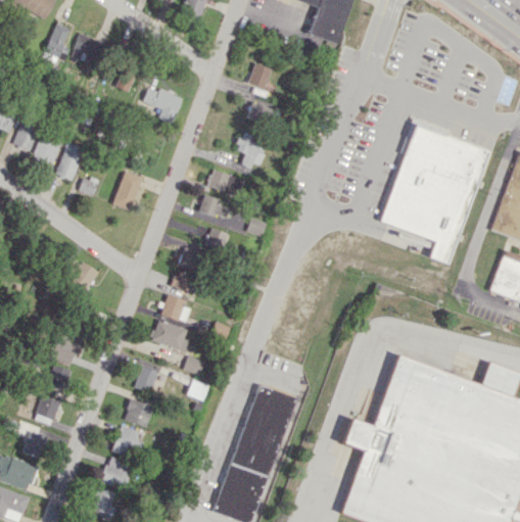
[(14,0),(13,1),(45,18),(55,0),(14,0)]
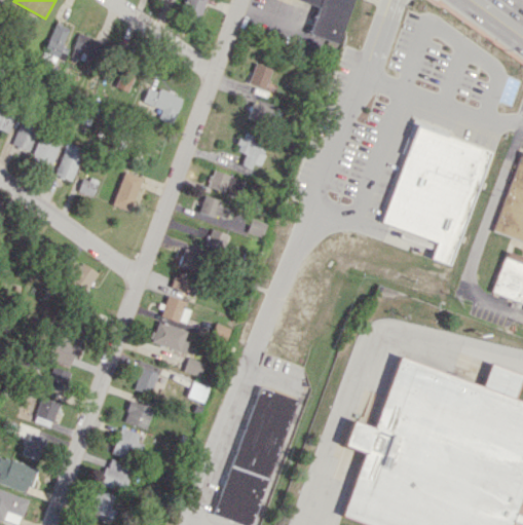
[(201,19),(208,0),(187,0),(183,12),(201,19)]
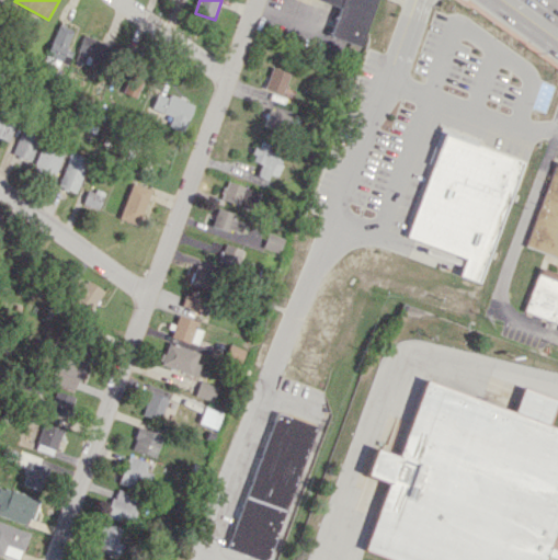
[(377,0),(320,0),(341,7),(331,38),(363,48),(377,0)]
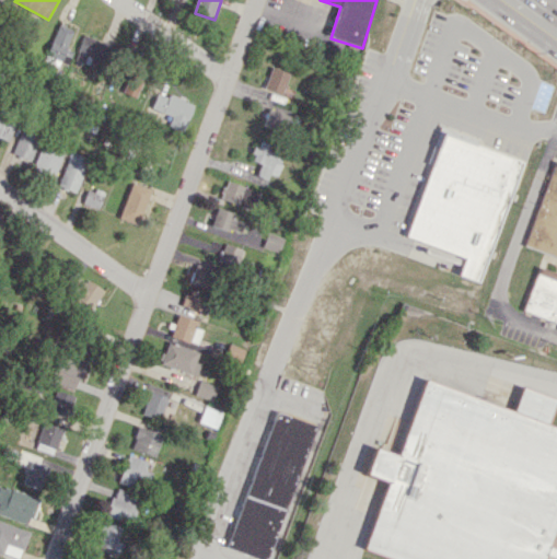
[(76,31),(61,24),(45,61),(60,67),(76,31)]
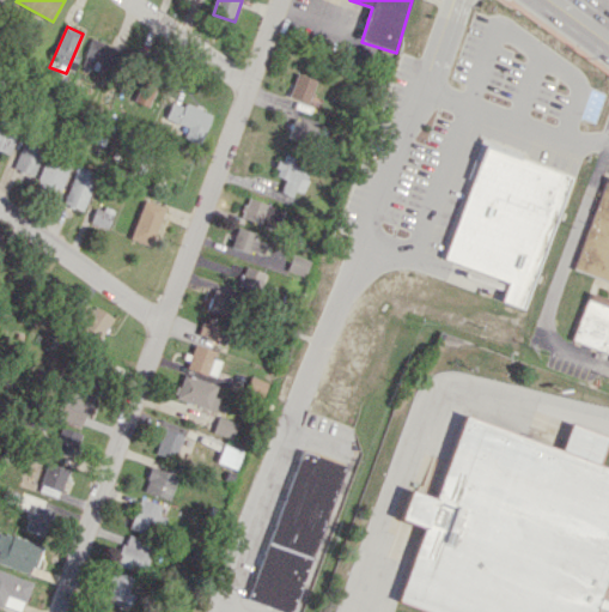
[(84,66),(105,73),(115,46),(93,38),(84,66)]
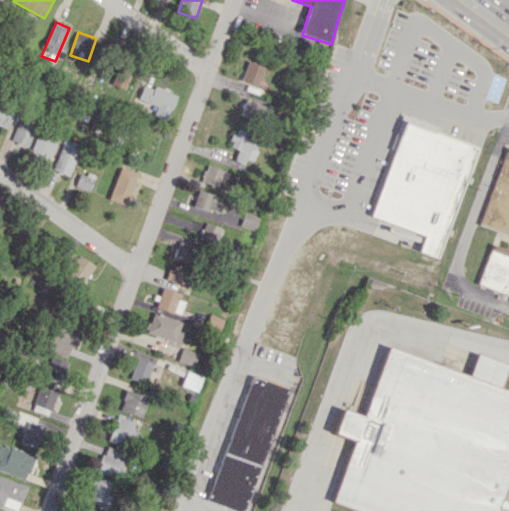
[(266,66),(249,62),(244,82),(261,86),(266,66)]
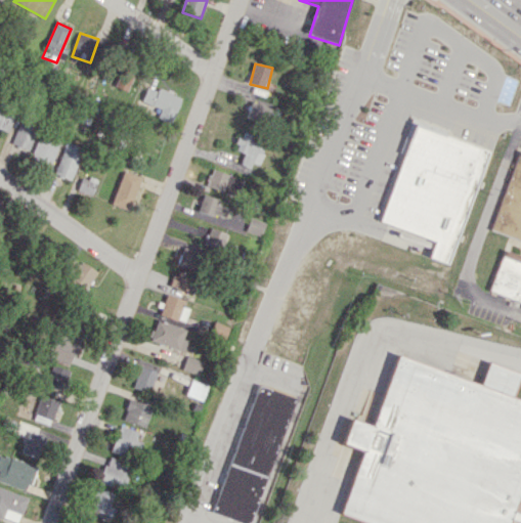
[(137,68),(124,64),(118,88),(131,91),(137,68)]
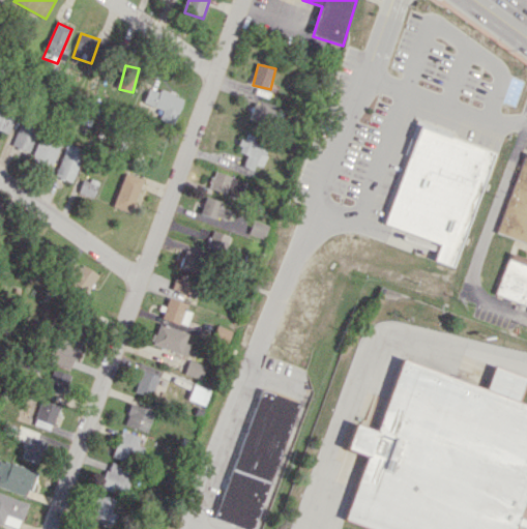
[(165,111),(162,119),(175,125),(185,99),(152,87),(146,103),(165,111)]
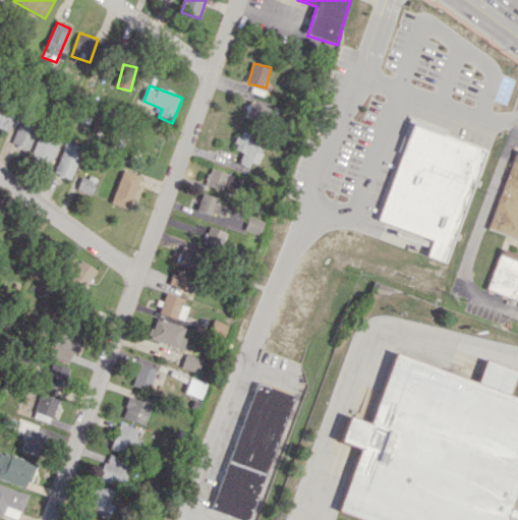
[(279,109),(250,104),(247,119),(276,124),(279,109)]
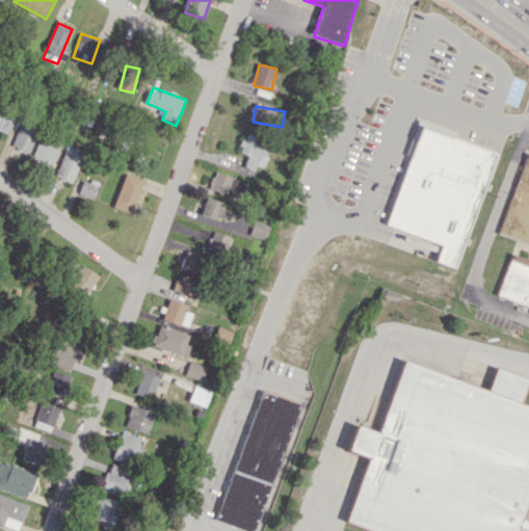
[(0,130),(10,135),(18,116),(0,108),(0,130)]
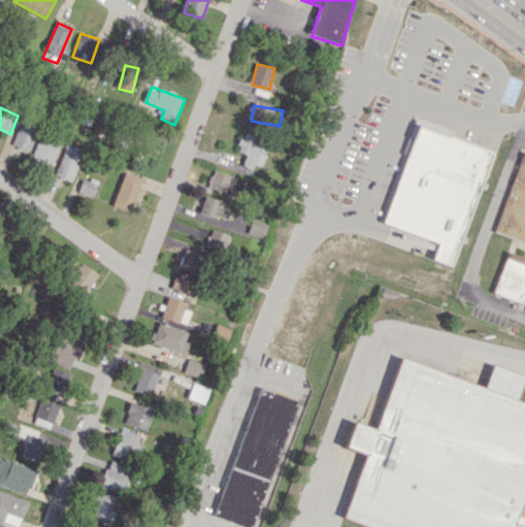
[(11,151),(29,158),(39,130),(22,124),(11,151)]
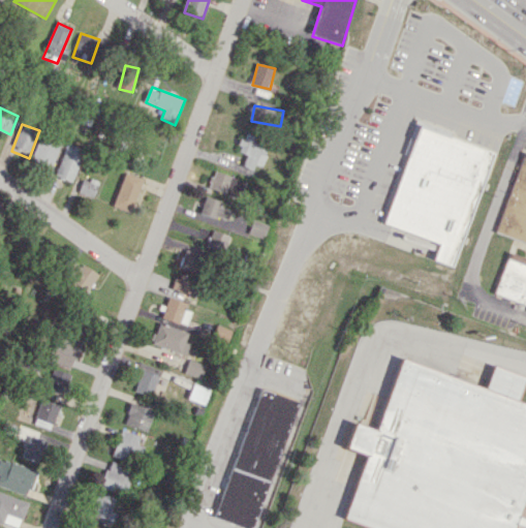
[(457,268),(494,151),(418,126),(385,225),(441,243),(436,260),(457,268)]
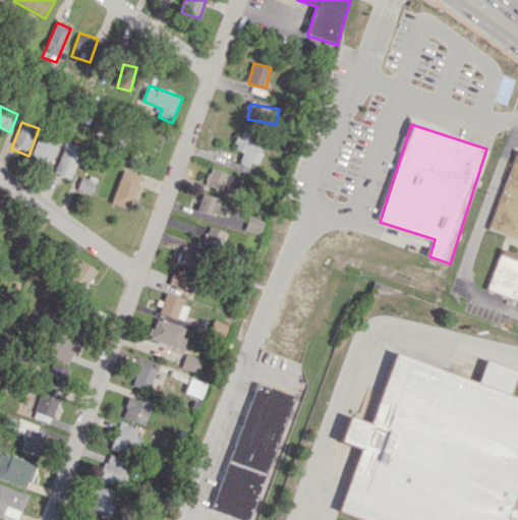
[(250,168),(253,160),(260,163),(269,141),(242,131),(235,150),(245,153),(240,164),(250,168)]
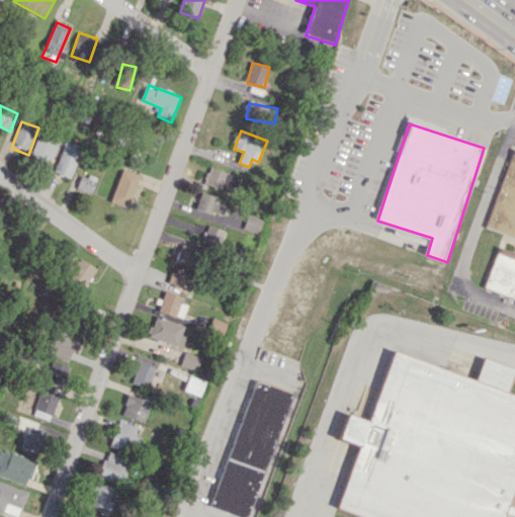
[(62,142),(43,133),(32,157),(51,165),(62,142)]
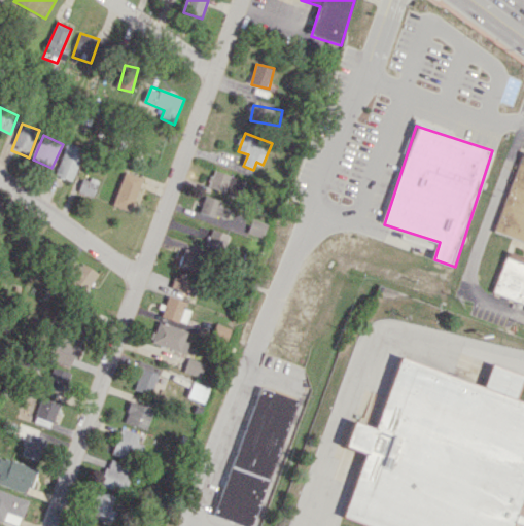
[(86,150),(69,143),(57,175),(73,181),(86,150)]
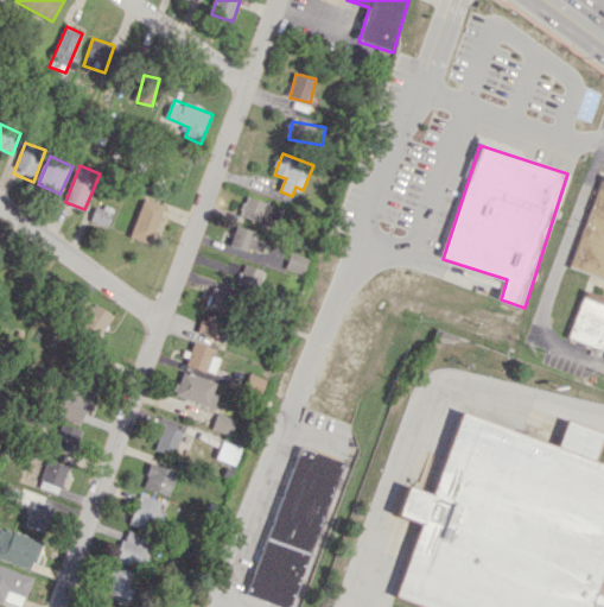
[(603,177),(572,269),(603,278),(603,177)]
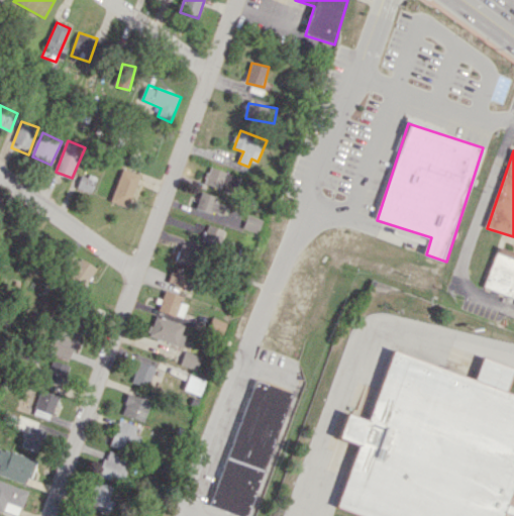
[(206,184),(233,194),(239,177),(212,167),(206,184)]
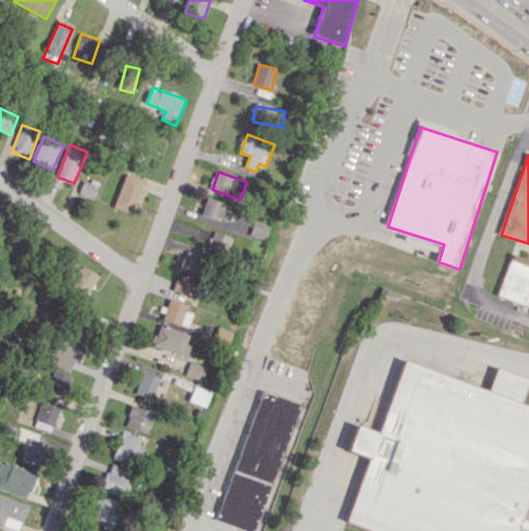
[(129,175),(116,207),(133,213),(147,181),(129,175)]
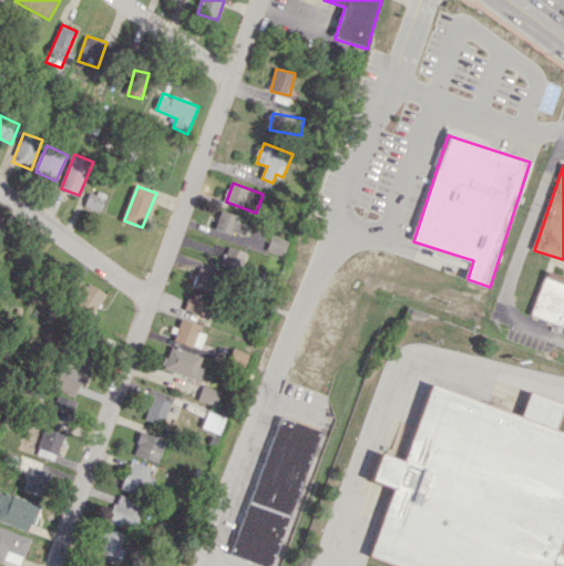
[(86,207),(102,213),(108,196),(92,191),(86,207)]
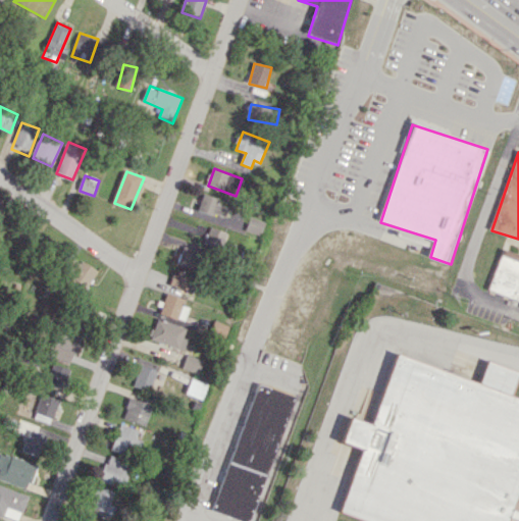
[(220,199),(204,194),(199,210),(226,218),(229,208),(219,205),(220,199)]
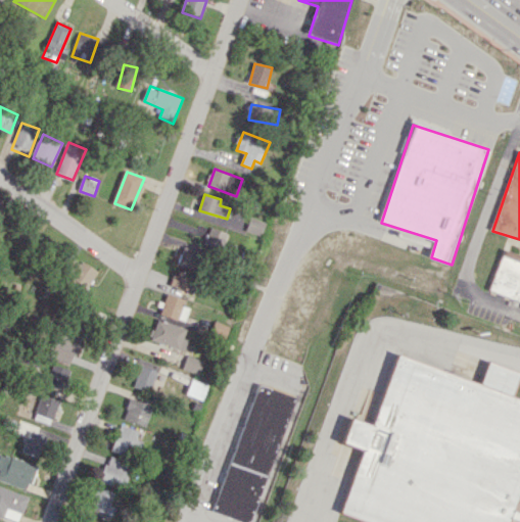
[(268,223),(252,218),(248,231),(264,236),(268,223)]
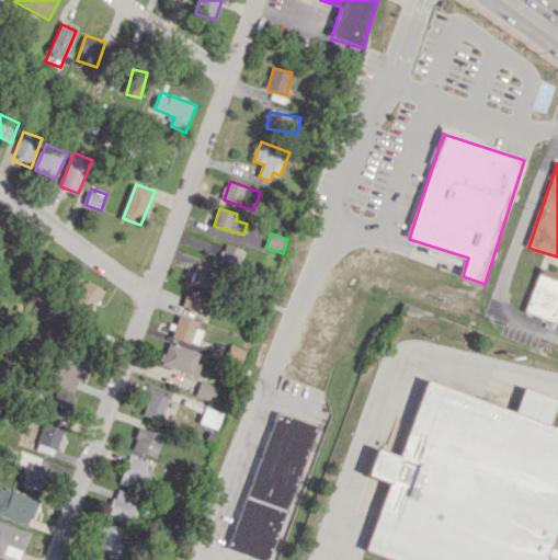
[(227,246),(216,240),(212,251),(223,255),(227,246)]
